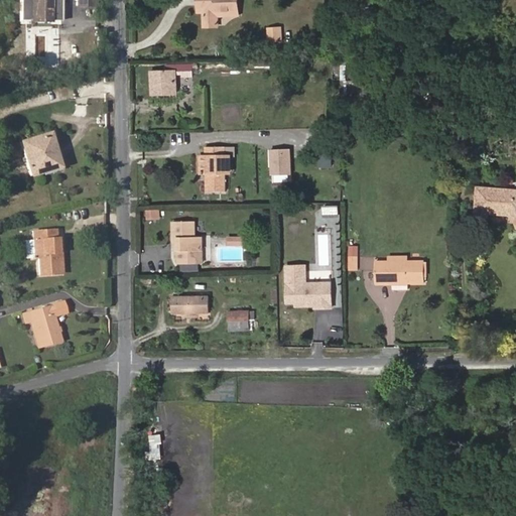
[(22,12),(23,21),(34,21),(33,18),(52,17),(52,21),(63,20),(63,11),(62,11),(62,2),(63,2),(62,0),(22,0),(22,3),(25,3),(25,12),(22,12)]
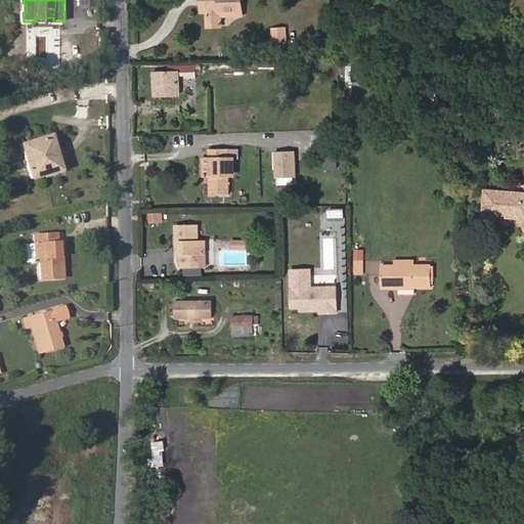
[(207,9),(207,13),(208,27),(221,27),(221,16),(242,15),(241,0),(201,0),(202,9),(207,9)]
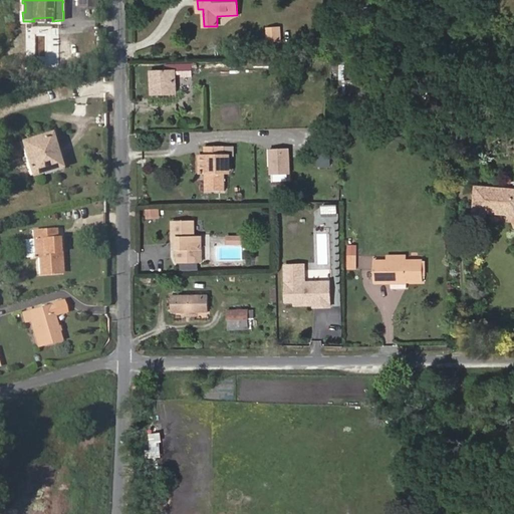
[(176,71),(176,75),(183,75),(183,77),(193,76),(192,64),(176,64),(176,71)]
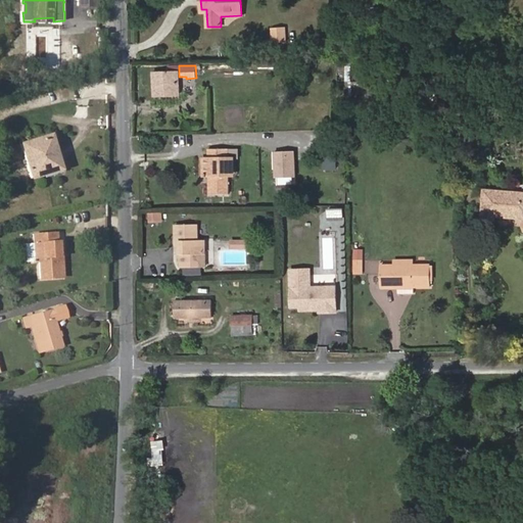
[(180,95),(179,77),(179,73),(154,74),(155,96),(180,95)]
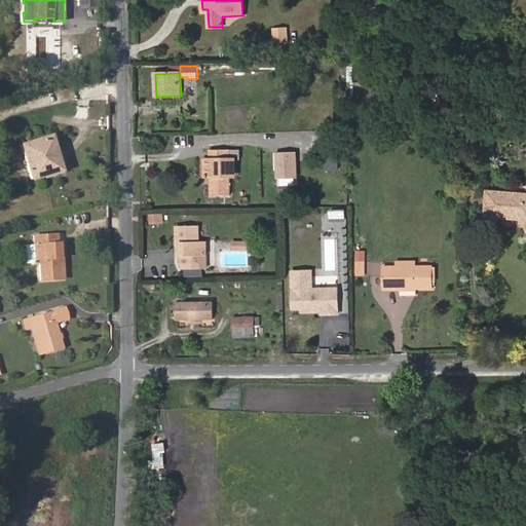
[(375,91),(376,83),(355,81),(355,89),(375,91)]
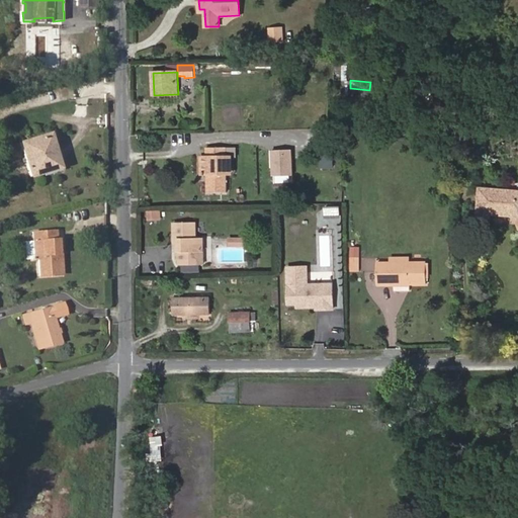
[(30,177),(56,169),(54,162),(59,161),(51,134),(20,143),(30,177)]
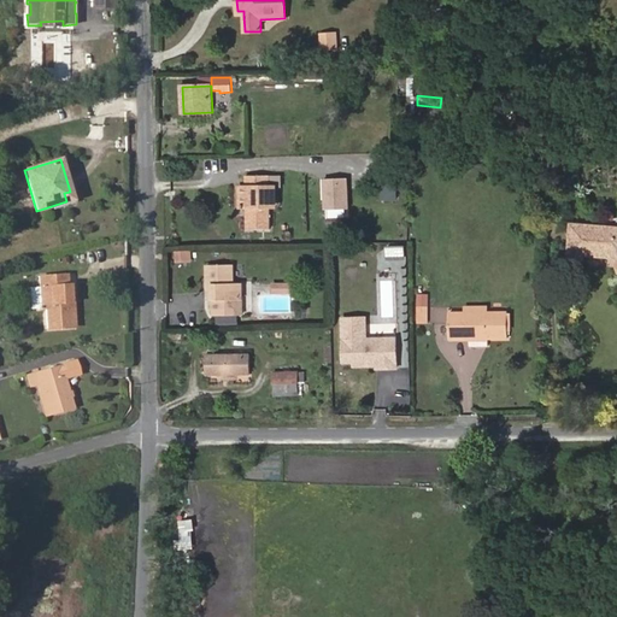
[(242,186),(242,209),(247,209),(246,230),(269,229),(269,176),(246,176),(246,186),(242,186)]
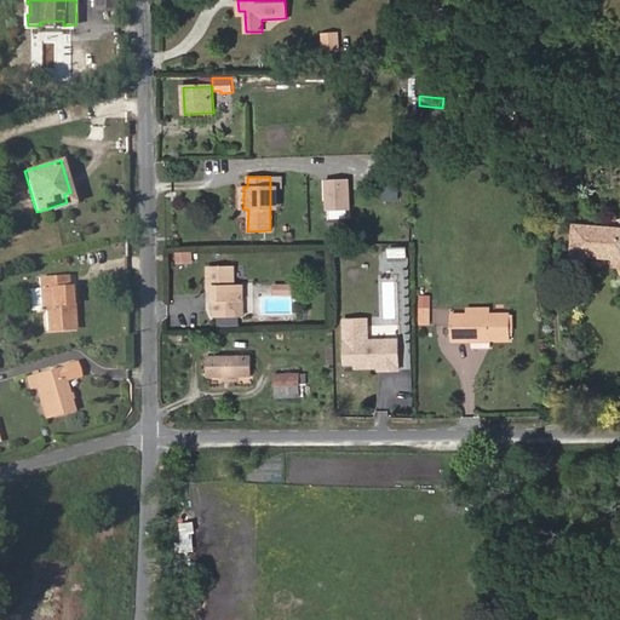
[(619,228),(575,224),(573,260),(587,262),(587,257),(618,260),(619,265),(619,228)]
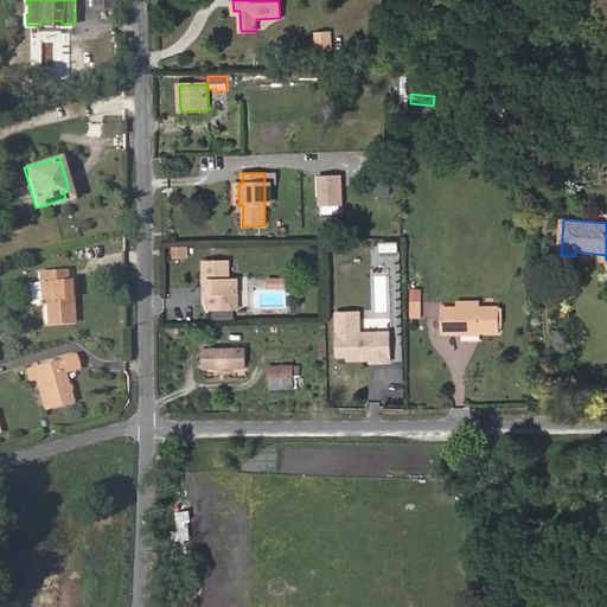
[(400,254),(400,242),(384,242),(384,254),(400,254)]
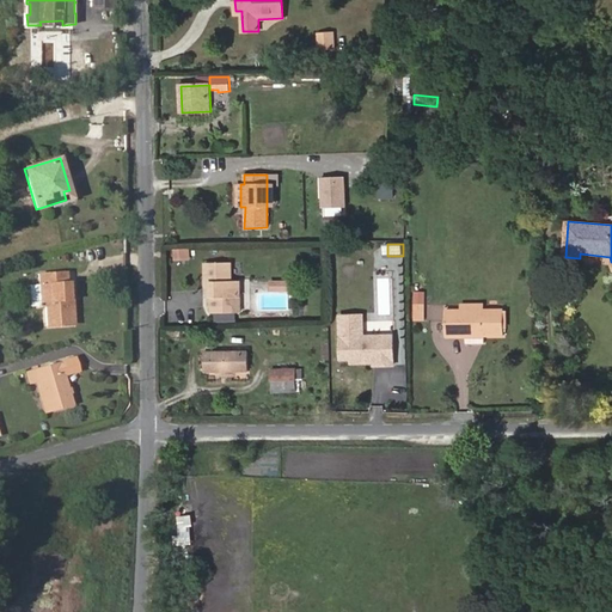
[(176,262),(193,259),(191,246),(175,248),(176,262)]
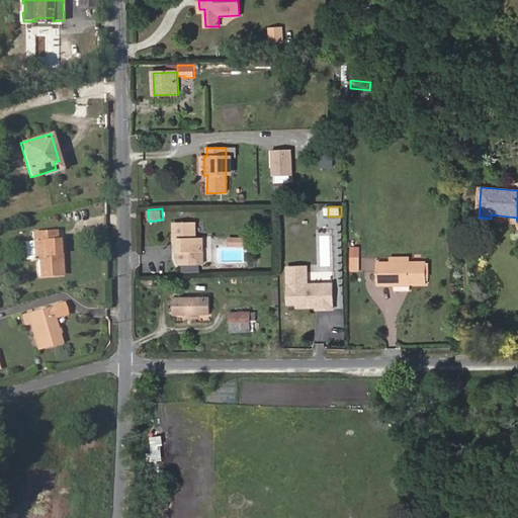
[(203,265),(203,239),(196,239),(196,224),(174,224),(174,237),(179,237),(179,242),(180,266),(203,265)]
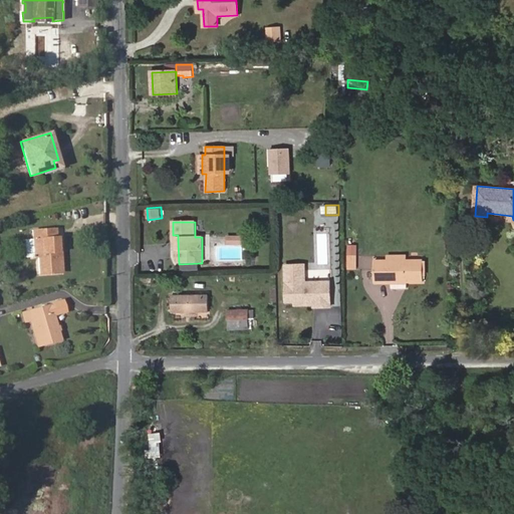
[(30,230),(30,239),(31,258),(34,258),(34,274),(56,274),(56,257),(53,257),(53,238),(52,238),(51,230),(30,230)]
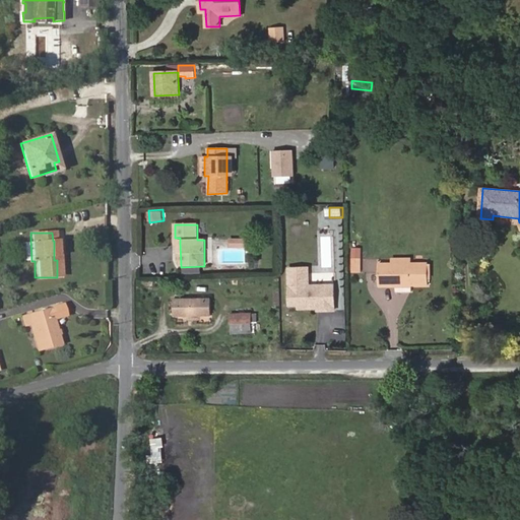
[(331,236),(321,236),(320,253),(331,253),(331,236)]
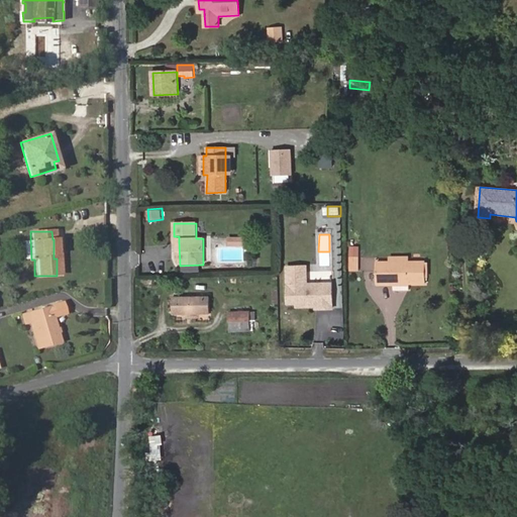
[(360,271),(360,246),(349,246),(349,271),(360,271)]
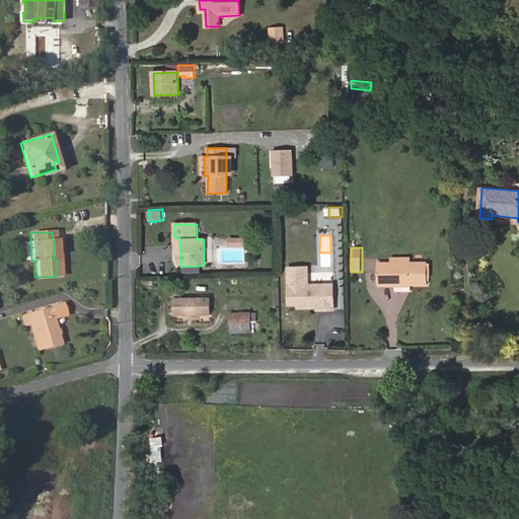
[(378,283),(411,283),(428,283),(428,263),(378,263),(378,283)]
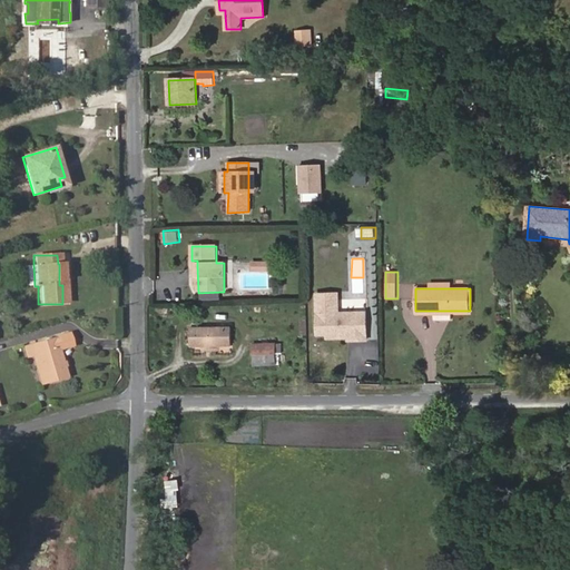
[(337,294),(316,294),(317,334),(327,334),(330,333),(332,335),(333,338),(349,337),(349,341),(366,340),(365,313),(346,314),(342,317),(337,314),(337,294)]
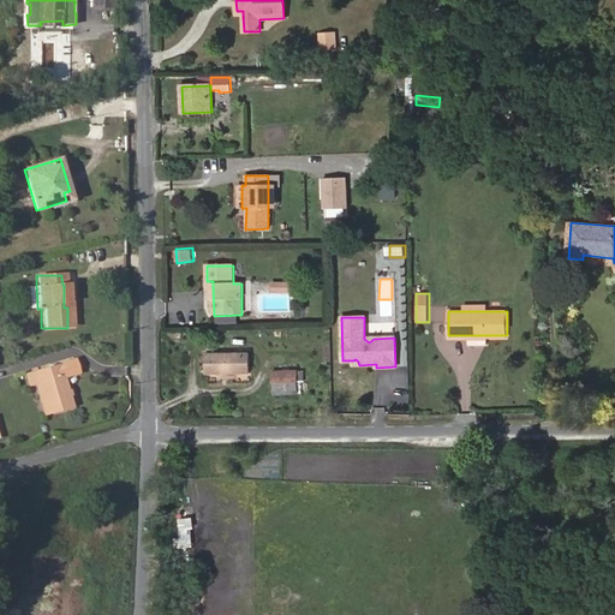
[(207,354),(208,372),(249,372),(248,353),(207,354)]
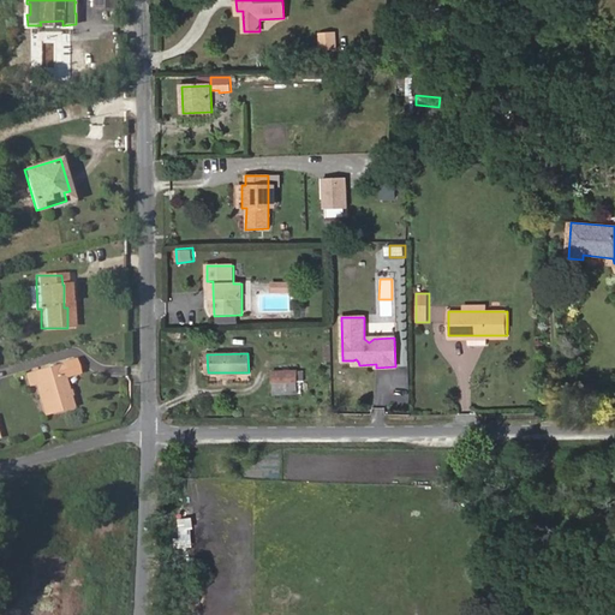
[(77,371),(72,358),(58,362),(63,375),(77,371)]
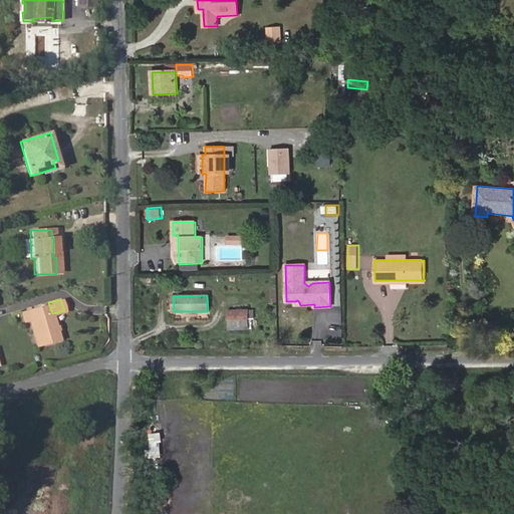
[(27,308),(30,318),(38,345),(59,339),(52,313),(48,302),(27,308)]
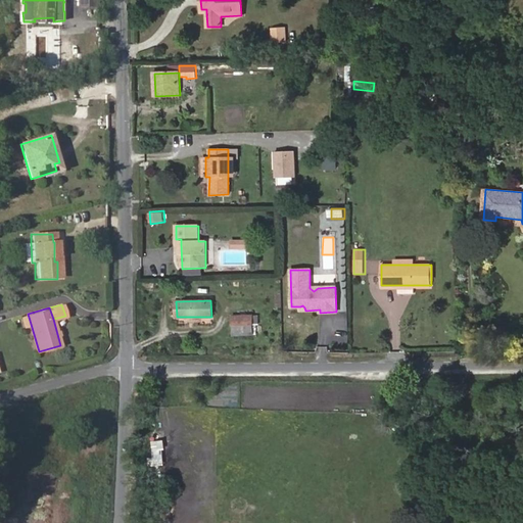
[(20,317),(24,326),(31,324),(28,314),(20,317)]
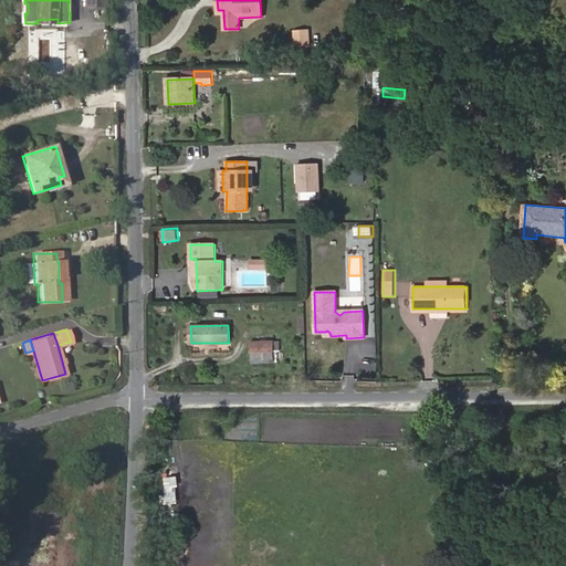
[(273,362),(273,342),(251,342),(252,362),(273,362)]
